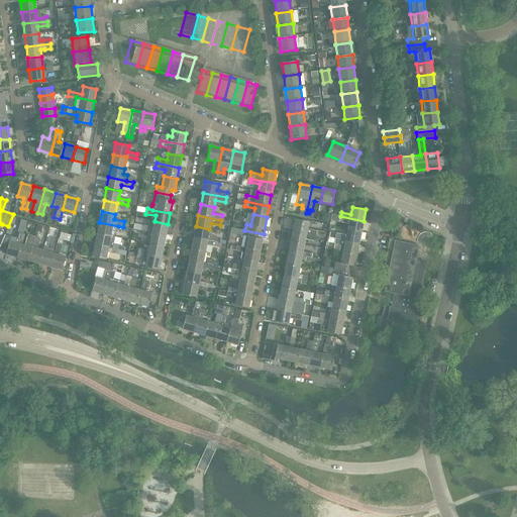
[(364,221),(340,216),(339,216),(338,222),(348,224),(347,229),(360,232),(364,221)]
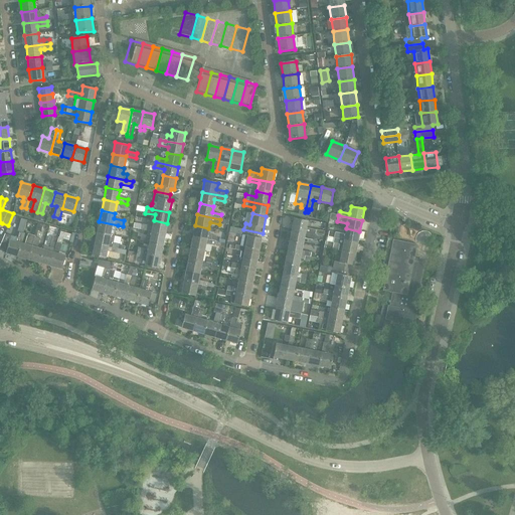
[(13,216),(12,220),(20,222),(18,230),(25,232),(28,220),(13,216)]
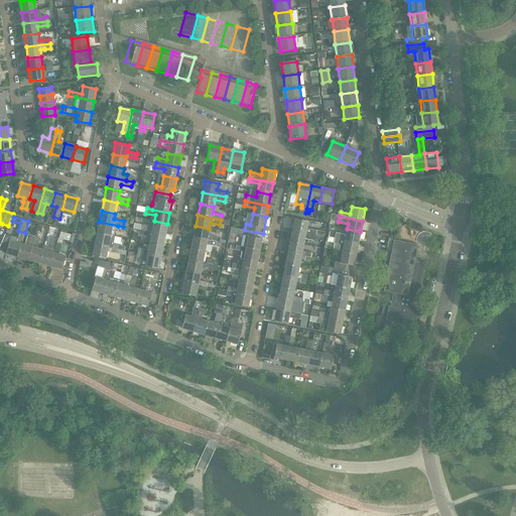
[(292,231),(316,235),(317,231),(311,229),(306,229),(308,222),(294,219),(292,231)]
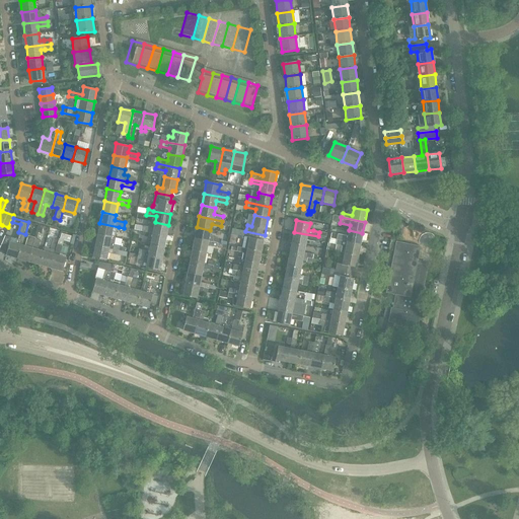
[(143,232),(149,233),(166,236),(168,225),(155,222),(154,228),(144,226),(143,232)]
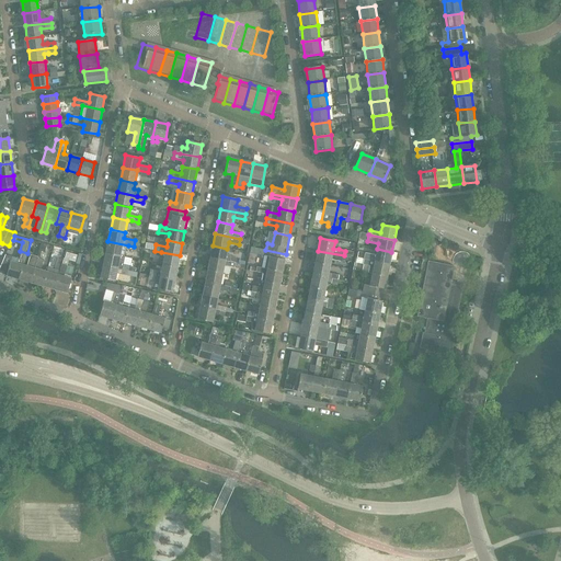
[(107,241),(105,253),(121,256),(122,250),(127,251),(128,245),(107,241)]
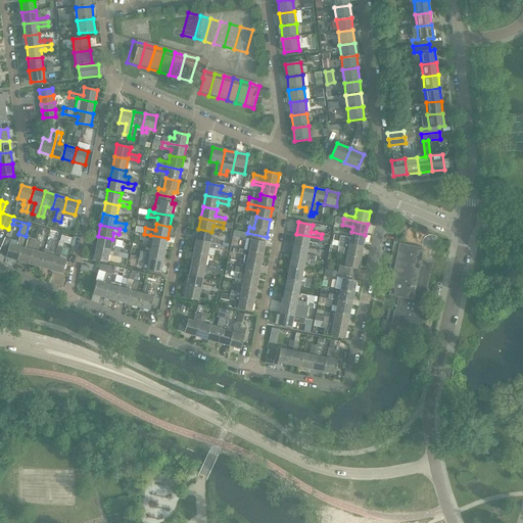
[(196,241),(220,245),(221,240),(216,239),(216,238),(210,237),(211,232),(198,229),(196,241)]
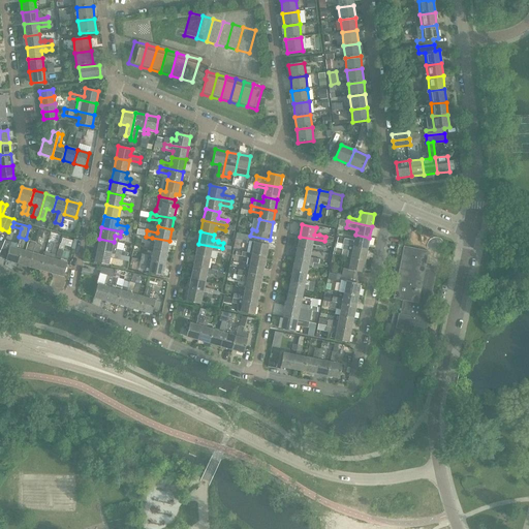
[(343,245),(367,249),(369,238),(355,235),(354,241),(344,239),(343,245)]
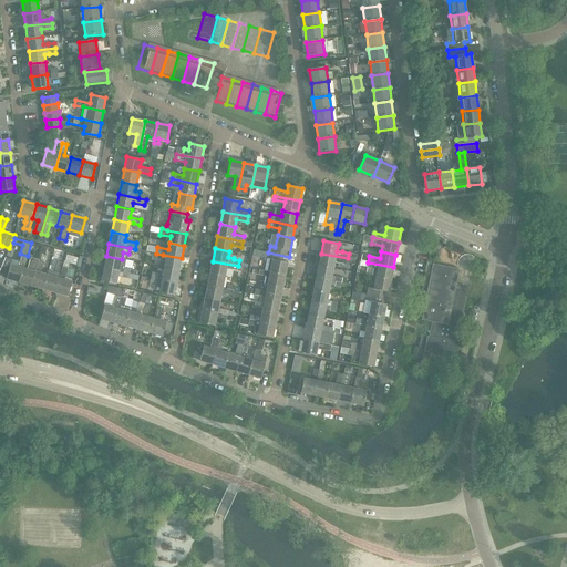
[(265,271),(285,276),(289,257),(268,253),(267,259),(265,271)]
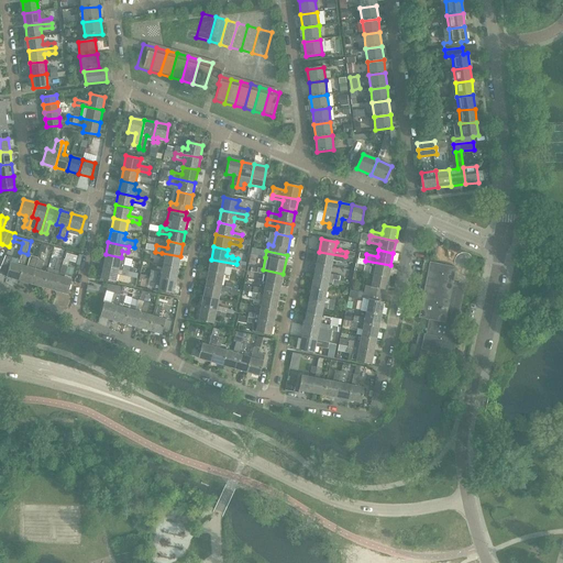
[(317,264),(331,266),(332,261),(344,263),(345,256),(319,252),(317,264)]
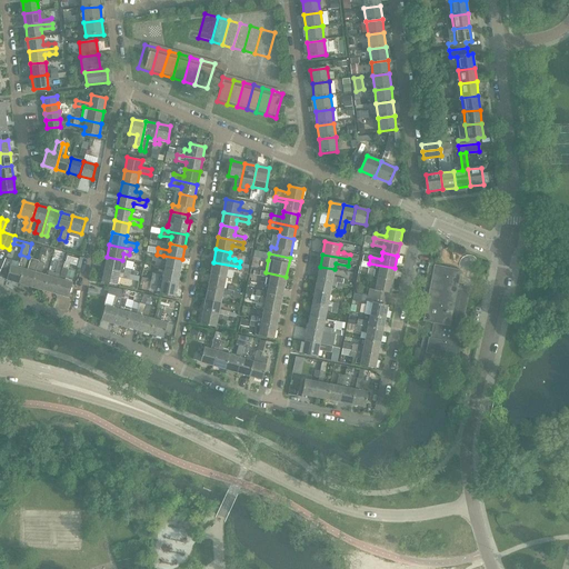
[(66,263),(77,266),(78,259),(68,256),(66,263)]
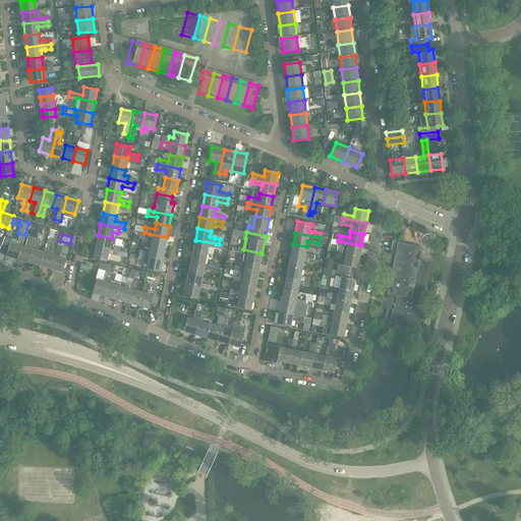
[(153,238),(151,246),(165,248),(167,237),(150,234),(149,238),(153,238)]
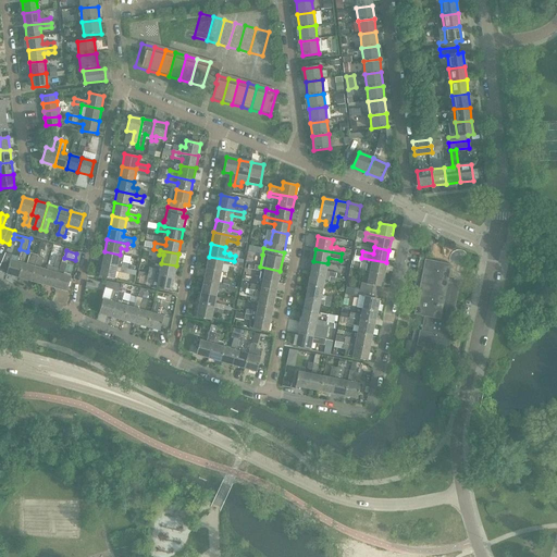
[(102,263),(121,268),(127,269),(128,264),(122,263),(124,256),(120,255),(104,251),(102,263)]
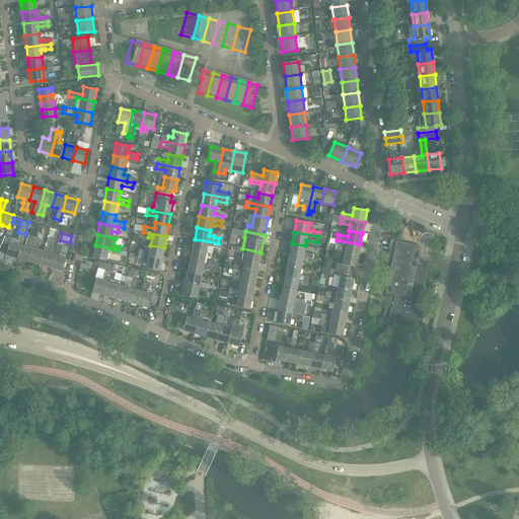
[(6,255),(17,258),(21,245),(22,240),(5,236),(0,246),(0,248),(7,250),(6,255)]
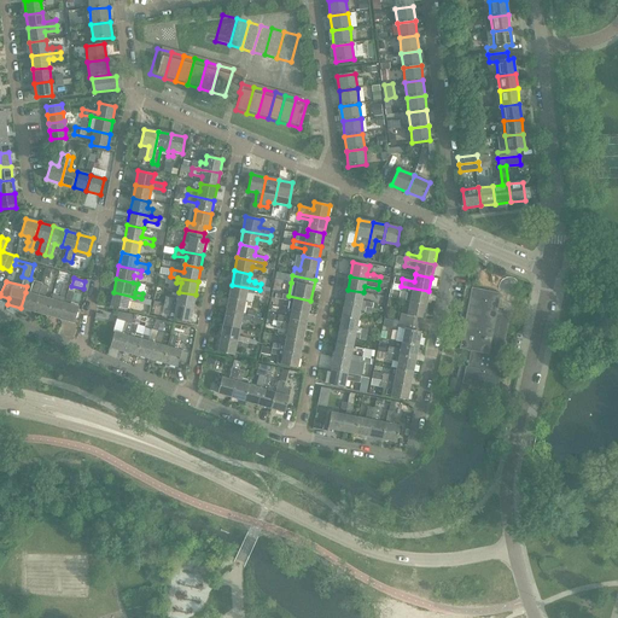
[(30,293),(25,292),(21,308),(34,312),(41,284),(42,284),(34,281),(30,293)]
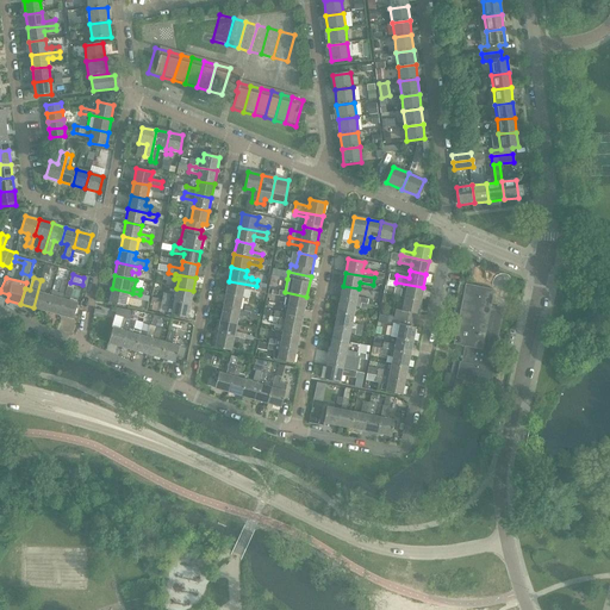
[(33,307),(47,311),(51,296),(43,293),(47,282),(41,280),(33,307)]
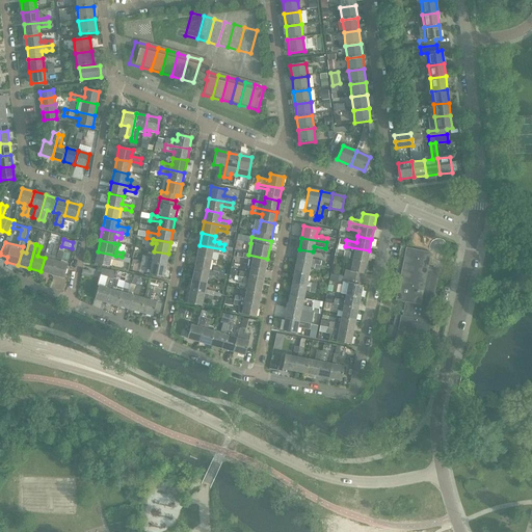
[(223,249),(200,245),(197,257),(211,260),(212,251),(222,254),(223,249)]
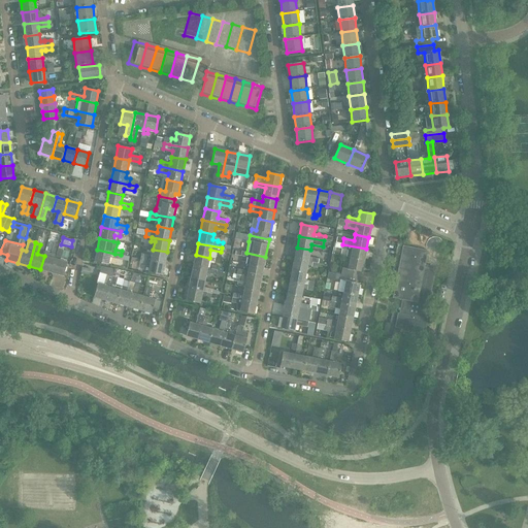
[(347,257),(351,258),(364,260),(366,249),(342,244),(341,249),(349,251),(347,257)]
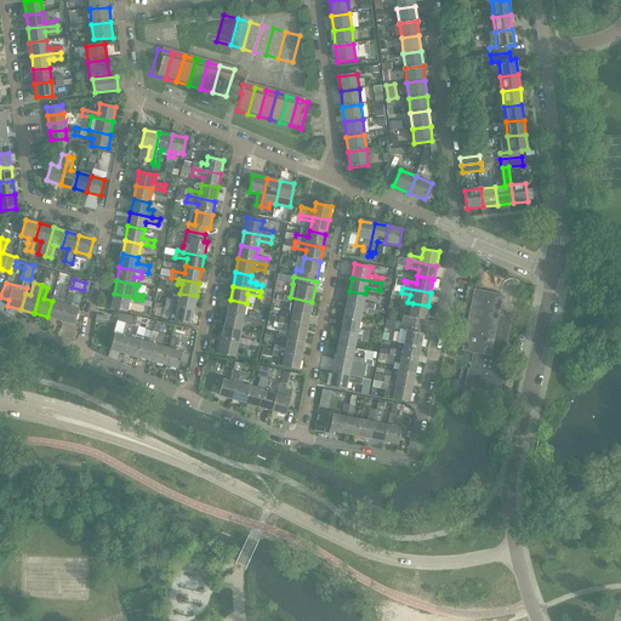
[(506,313),(500,312),(503,295),(474,290),(461,351),(473,353),(471,369),(468,369),(465,386),(500,393),(503,376),(499,375),(500,369),(502,370),(506,351),(505,351),(510,323),(511,323),(513,314),(506,313)]
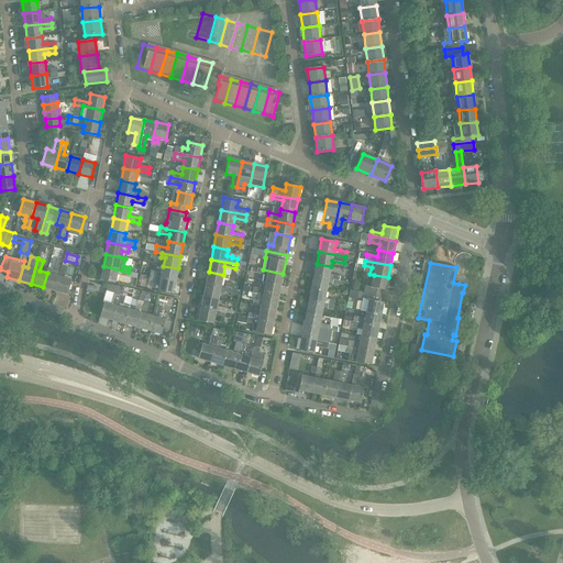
[(43,287),(55,290),(59,276),(62,266),(57,264),(55,271),(48,268),(47,273),(43,287)]
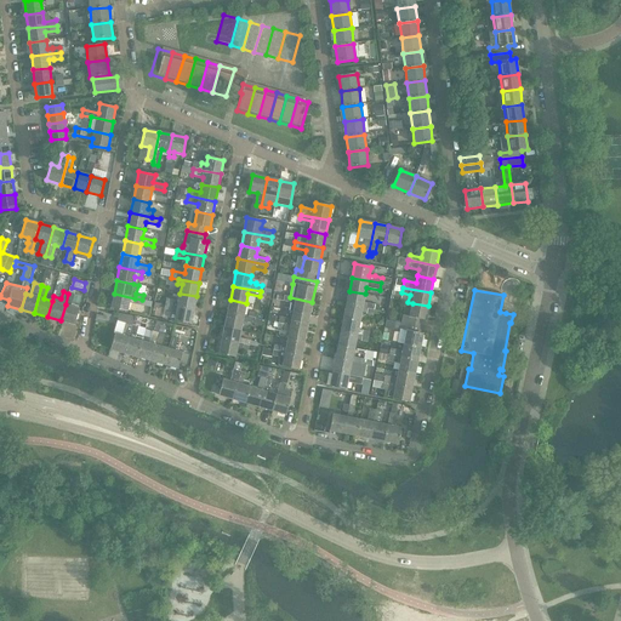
[(346,305),(375,311),(376,305),(364,302),(365,294),(349,291),(346,305)]
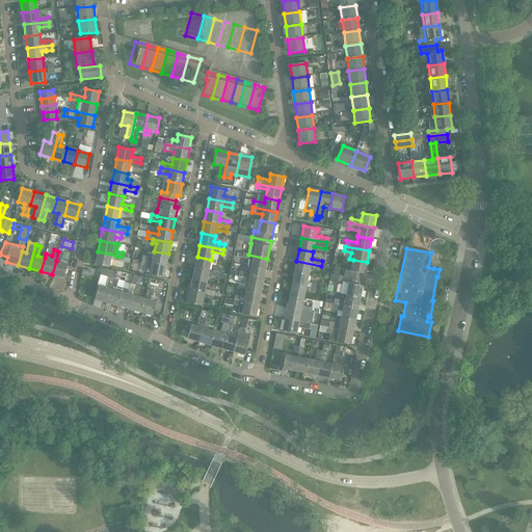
[(115,256),(98,251),(96,264),(109,267),(110,259),(115,260),(115,256)]
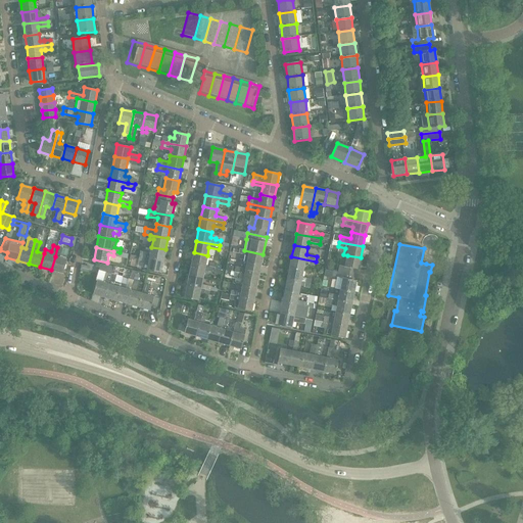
[(149,258),(163,262),(165,249),(151,247),(149,258)]
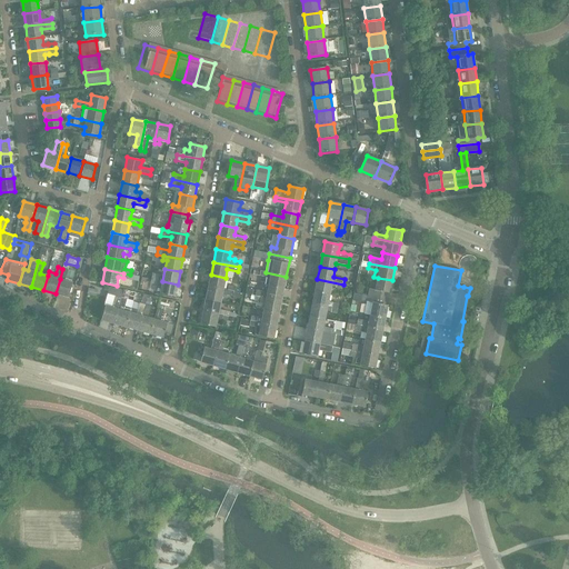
[(286,277),(266,272),(260,271),(260,276),(267,277),(266,285),(269,286),(283,289),(286,277)]
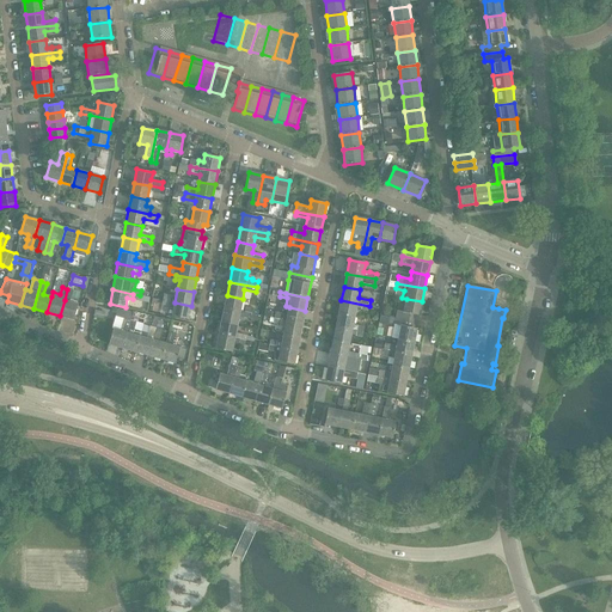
[(227,295),(224,308),(240,312),(243,299),(227,295)]
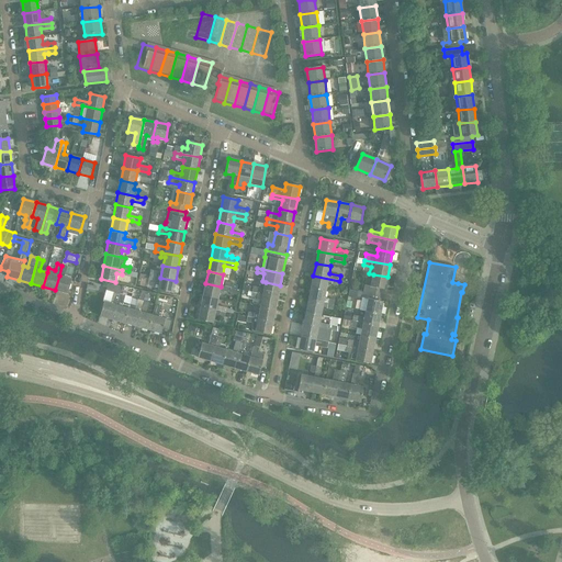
[(363,292),(381,295),(382,290),(385,290),(388,277),(373,274),(371,287),(366,285),(363,292)]
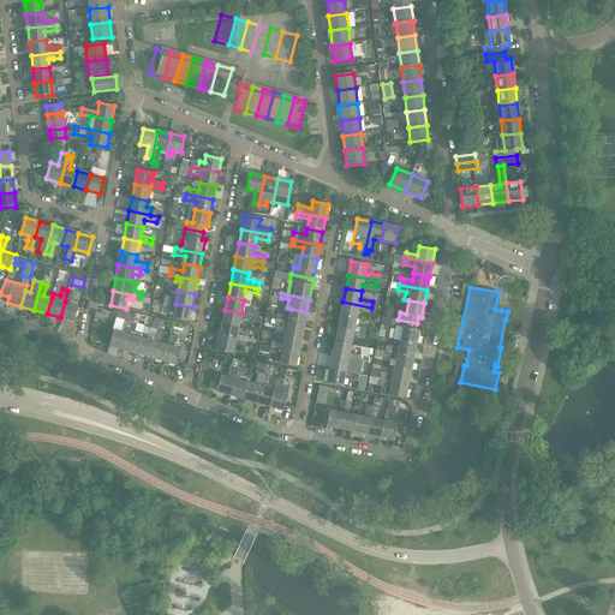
[(65,302),(60,317),(73,322),(78,306),(65,302)]
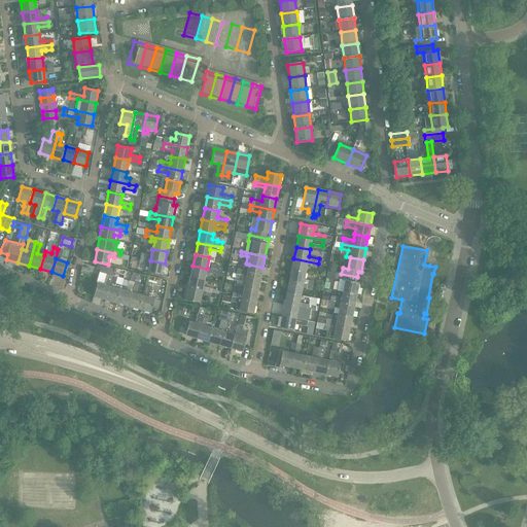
[(293,258),(291,270),(306,273),(307,265),(317,267),(318,264),(293,258)]
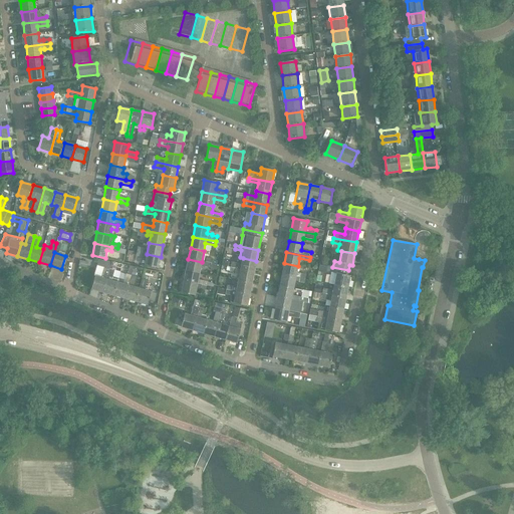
[(161,257),(147,254),(144,253),(143,253),(142,259),(146,259),(145,266),(158,268),(161,257)]
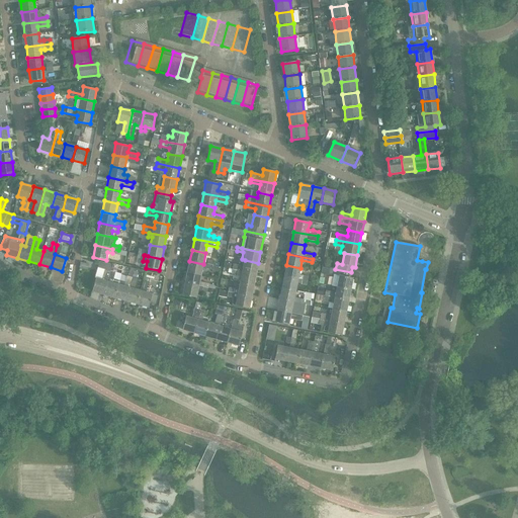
[(233,270),(238,271),(256,274),(258,263),(245,260),(244,266),(234,264),(233,270)]
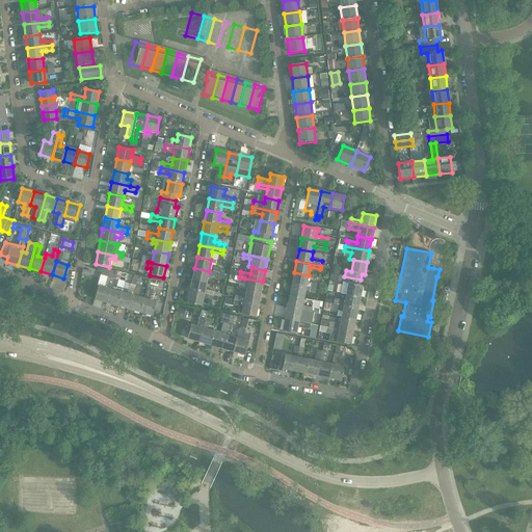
[(192,280),(206,283),(208,275),(218,277),(218,273),(209,271),(194,268),(192,280)]
